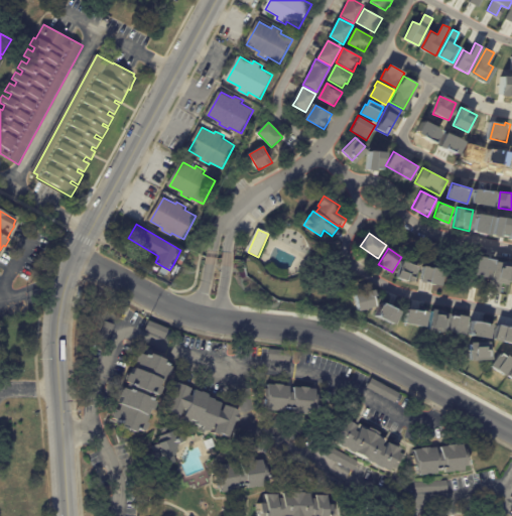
[(402,260),(417,265),(412,282),(396,277),(402,260)]
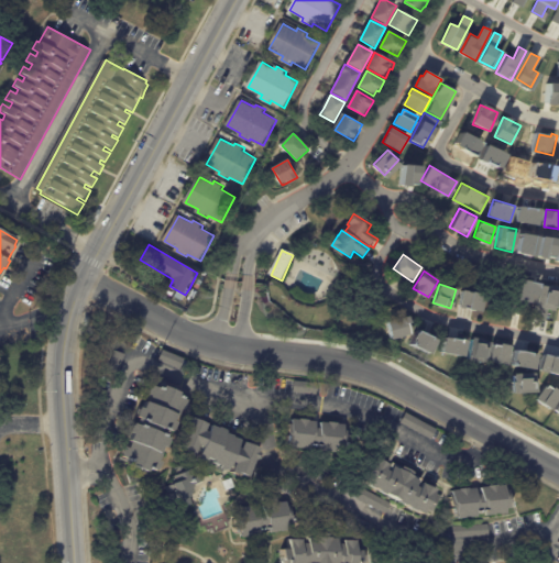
[(539,284),(558,287),(554,310),(546,309),(545,320),(533,318),(539,284)]
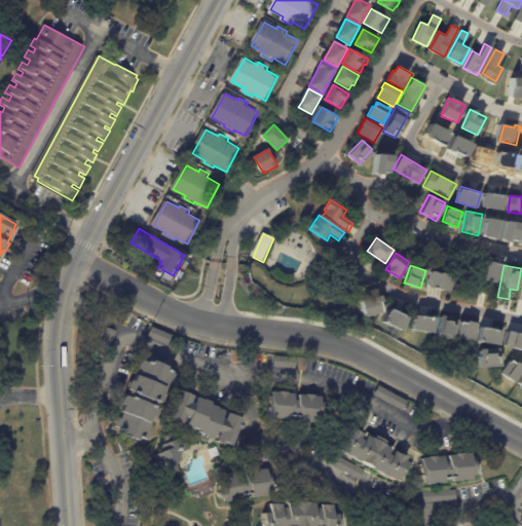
[(432,270),(452,274),(449,291),(427,287),(432,270)]
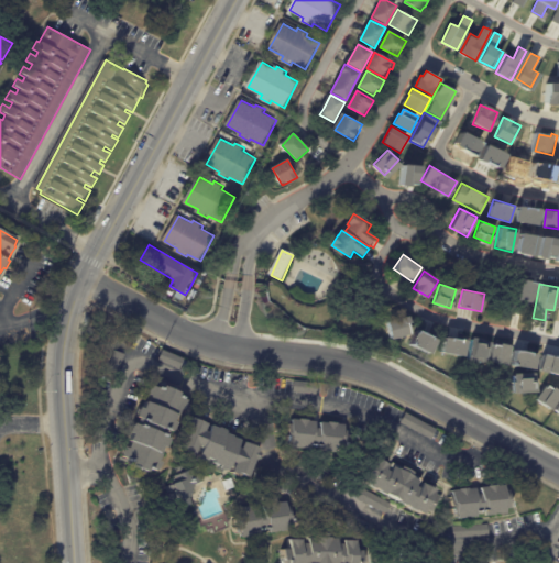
[(392,340),(387,320),(407,316),(410,335),(392,340)]
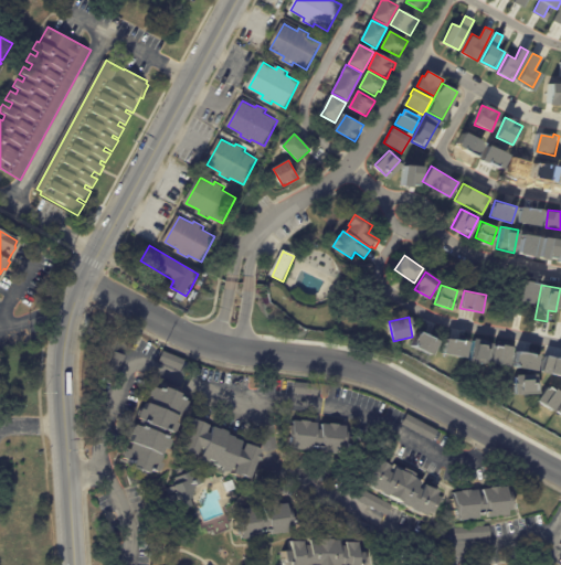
[(410,347),(416,332),(436,342),(429,356),(410,347)]
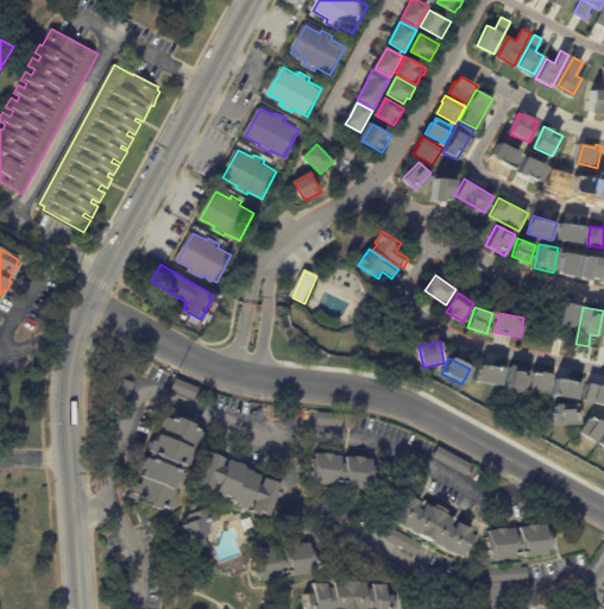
[(474,382),(478,364),(503,369),(499,387),(474,382)]
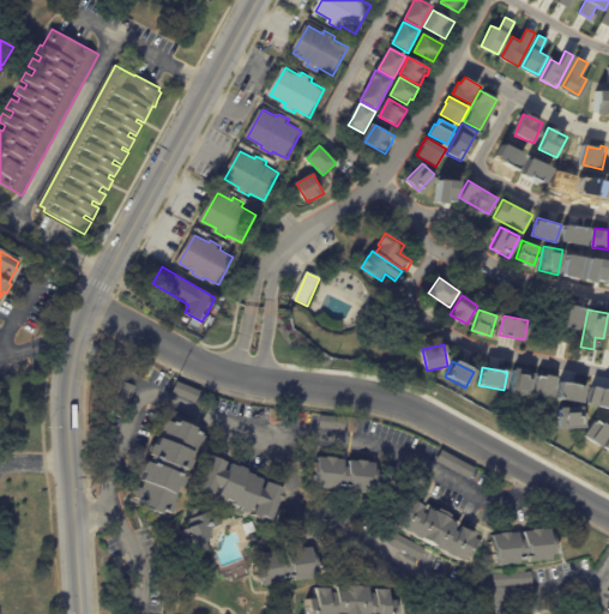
[(507,392),(512,369),(534,373),(529,396),(507,392)]
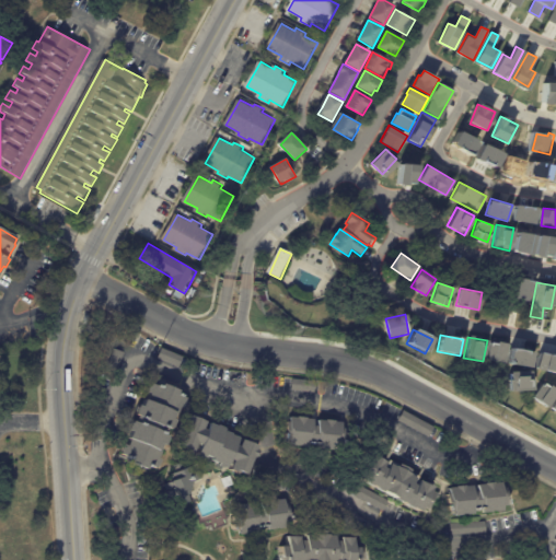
[(486,360),(490,341),(507,345),(504,363),(486,360)]
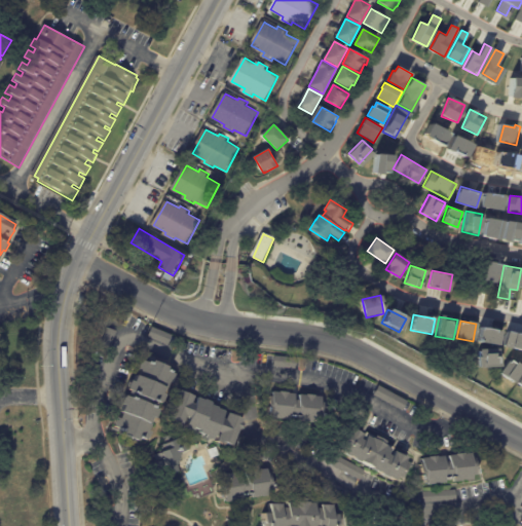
[(110,327),(119,330),(112,350),(101,346),(109,326),(110,327)]
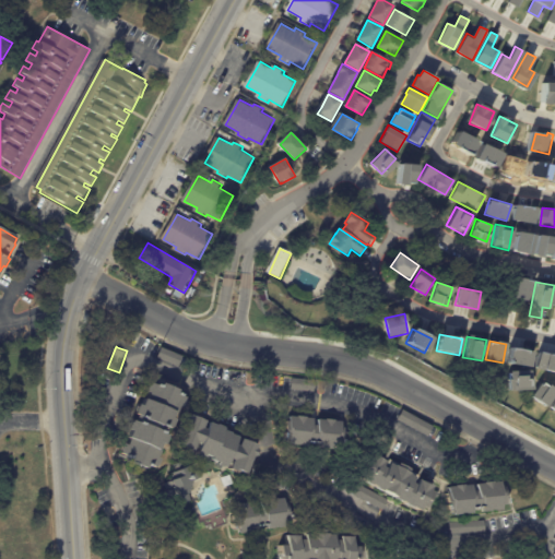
[(184,360),(181,366),(158,357),(163,346),(186,355),(184,360)]
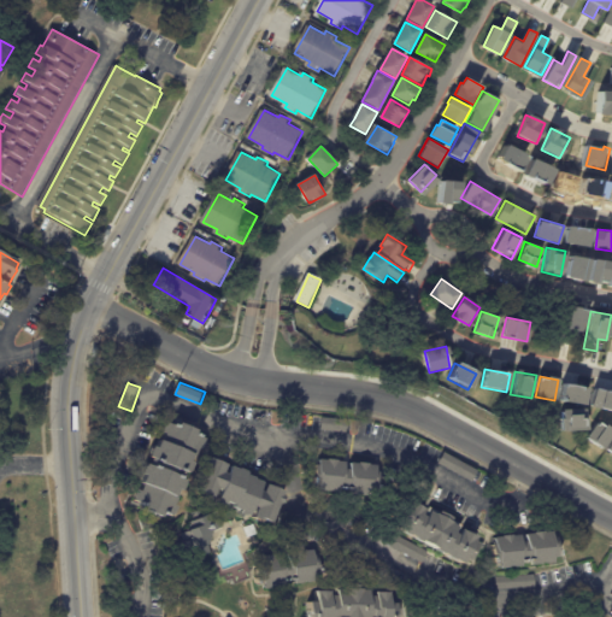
[(558,401),(562,383),(586,388),(582,405),(558,401)]
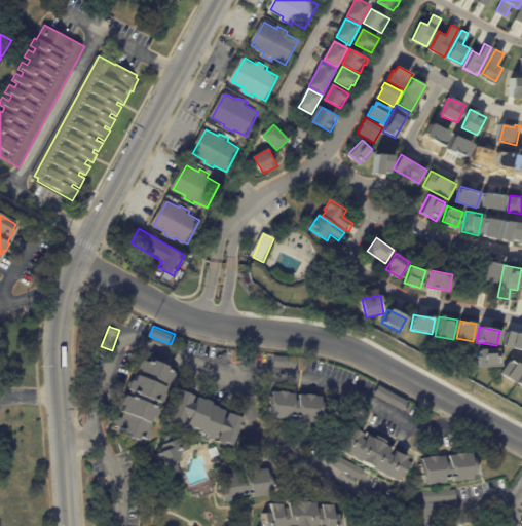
[(521,351),(502,347),(507,332),(521,336),(521,351)]
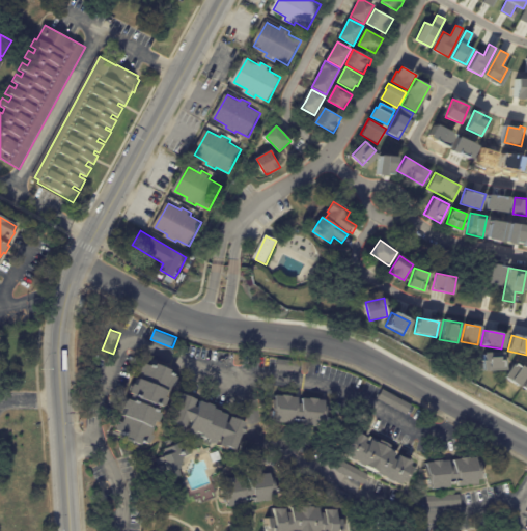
[(503,370),(480,371),(479,354),(502,353),(503,370)]
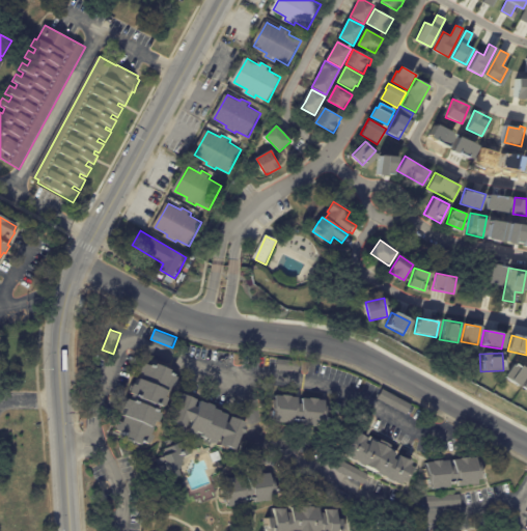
[(301,362),(300,371),(278,369),(279,358),(301,361),(301,362)]
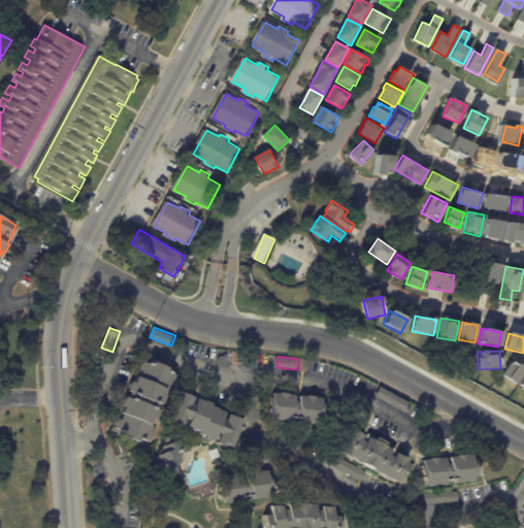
[(172,368),(174,368),(172,372),(178,375),(177,377),(178,378),(176,384),(172,382),(169,389),(166,387),(163,394),(166,395),(163,404),(160,403),(158,408),(160,408),(159,413),(160,413),(152,432),(155,433),(153,440),(152,439),(151,441),(144,439),(143,440),(141,439),(140,441),(119,433),(126,414),(122,413),(125,405),(123,404),(125,398),(126,398),(130,388),(129,388),(132,381),(135,382),(137,375),(138,376),(143,364),(144,364),(146,358),(172,368)]
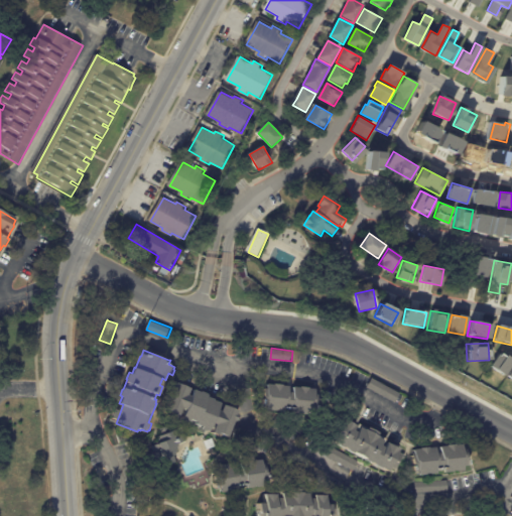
[(500,377),(487,367),(499,352),(511,362),(500,377)]
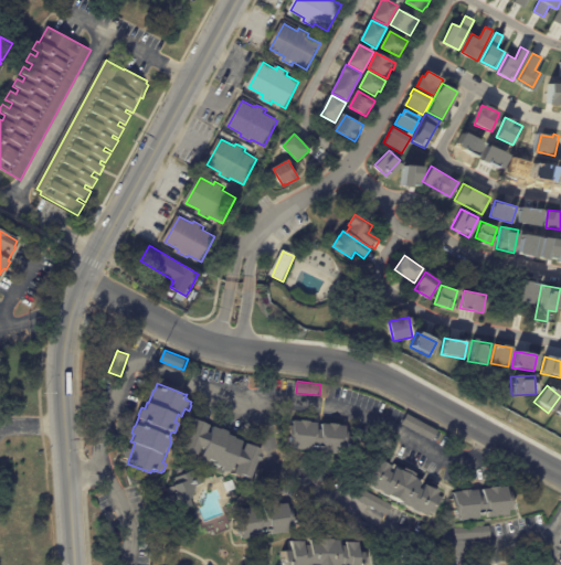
[(440,430),(434,440),(403,423),(409,413),(440,430)]
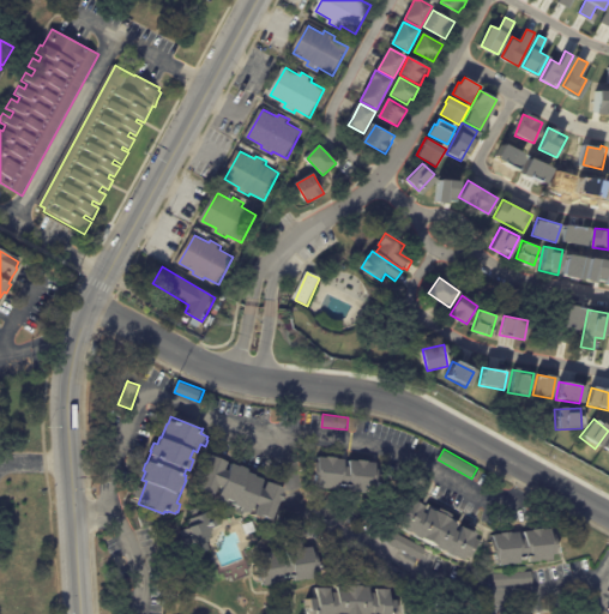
[(197,486),(205,467),(203,465),(206,457),(209,457),(210,453),(239,467),(240,464),(246,468),(246,469),(248,469),(247,473),(248,473),(248,471),(255,474),(255,475),(263,479),(259,487),(263,488),(266,481),(284,488),(282,492),(284,492),(281,500),(278,500),(271,518),(263,515),(261,518),(252,515),(257,504),(252,503),(248,513),(239,510),(240,507),(233,504),(234,500),(227,498),(225,501),(216,497),(221,486),(217,485),(213,494),(204,491),(205,489),(197,486)]
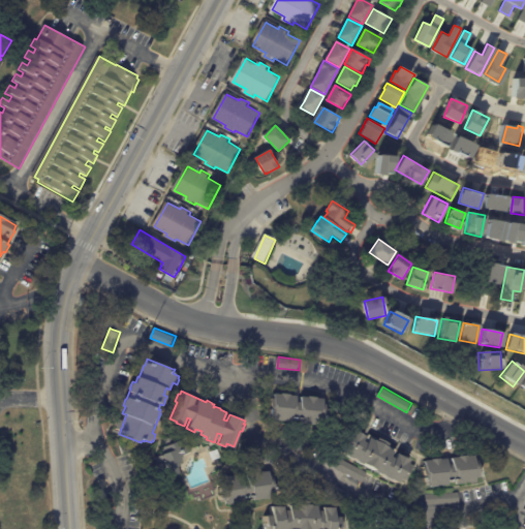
[(274,393),(281,394),(281,393),(290,394),(290,395),(297,396),(297,402),(300,402),(301,396),(308,397),(308,396),(317,397),(317,398),(325,399),(321,425),(301,422),(301,419),(291,419),(291,422),(274,419),(274,415),(270,415),(271,413),(268,413),(268,408),(270,408),(271,398),(274,399),(274,393)]
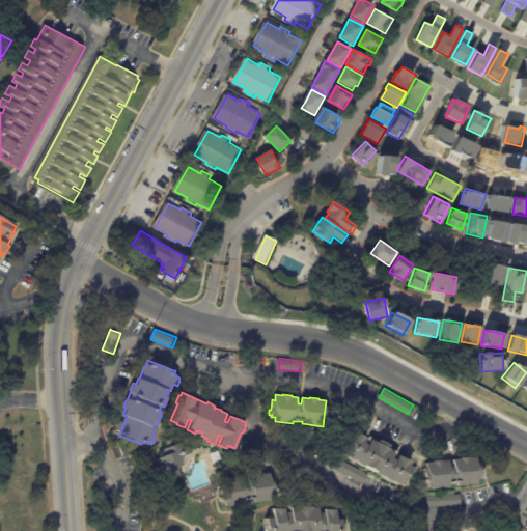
[(364,443),(366,443),(369,438),(375,441),(376,440),(378,441),(379,439),(389,444),(388,447),(390,448),(389,449),(394,452),(391,457),(394,459),(397,454),(403,456),(403,455),(412,460),(410,464),(419,469),(417,473),(415,472),(409,483),(406,481),(405,484),(398,480),(397,483),(390,479),(390,480),(385,478),(386,477),(381,474),(381,475),(375,472),(376,471),(363,465),(363,466),(357,463),(357,462),(354,459),(353,460),(348,457),(348,456),(335,450),(342,437),(348,440),(354,428),(367,436),(363,442),(364,443)]
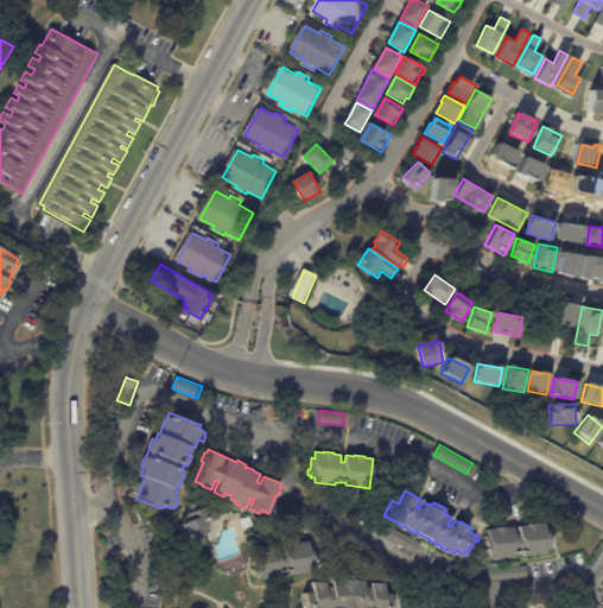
[(216,523),(215,523),(215,525),(213,526),(214,529),(211,530),(211,531),(209,532),(210,534),(209,536),(213,545),(192,552),(190,544),(184,546),(181,536),(183,536),(179,525),(195,519),(192,512),(216,504),(223,520),(216,523)]
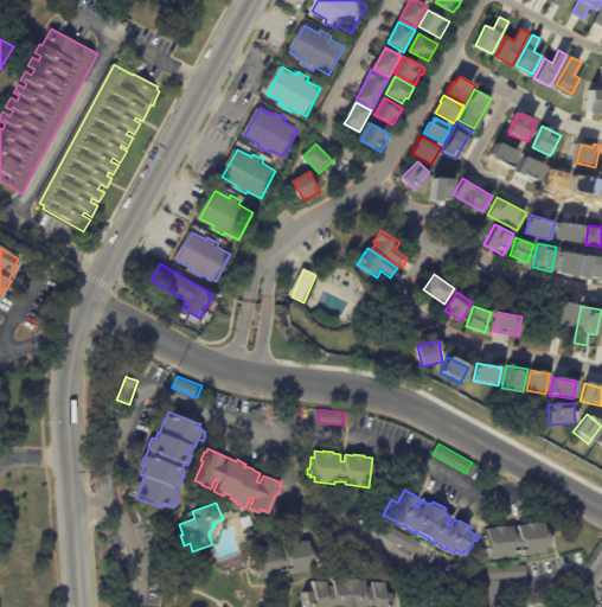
[(253,515),(256,525),(247,529),(244,518),(253,515)]
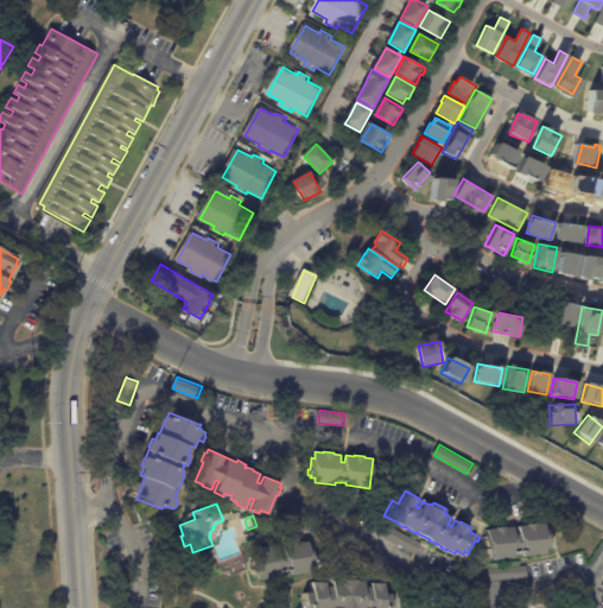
[(423,543),(424,543),(418,555),(374,530),(380,519),(423,543)]
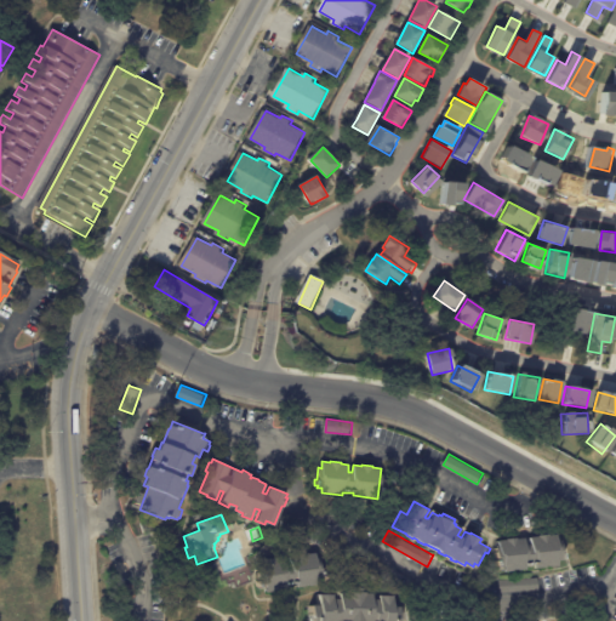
[(558,534),(558,540),(562,540),(563,551),(564,551),(564,557),(564,559),(558,559),(558,565),(551,565),(551,564),(545,565),(546,567),(537,568),(537,564),(526,565),(526,569),(519,569),(513,569),(514,570),(506,570),(506,565),(500,567),(500,564),(497,564),(497,559),(498,558),(498,557),(498,547),(501,547),(501,541),(508,540),(508,539),(526,537),(526,545),(532,545),(531,536),(540,536),(540,535),(549,534),(549,535),(558,534)]
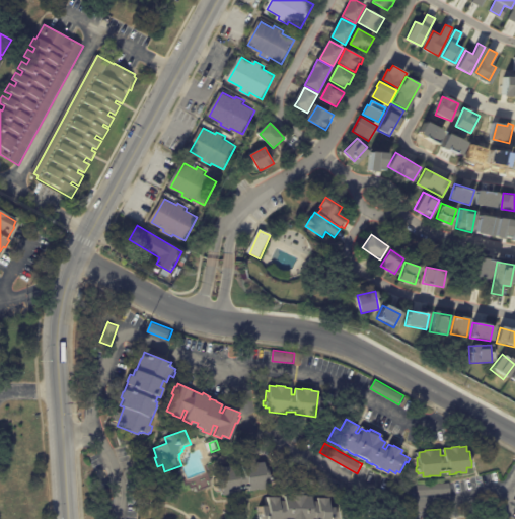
[(266,462),(266,466),(269,466),(270,476),(271,476),(272,480),(271,480),(271,483),(267,484),(267,489),(261,490),(261,489),(256,489),(256,490),(249,491),(248,488),(240,489),(241,493),(223,495),(223,491),(218,491),(218,489),(215,489),(215,485),(216,485),(215,474),(219,474),(218,469),(224,468),(224,467),(233,466),(233,467),(239,466),(239,471),(244,471),(243,465),(250,464),(250,463),(259,462),(260,463),(266,462)]
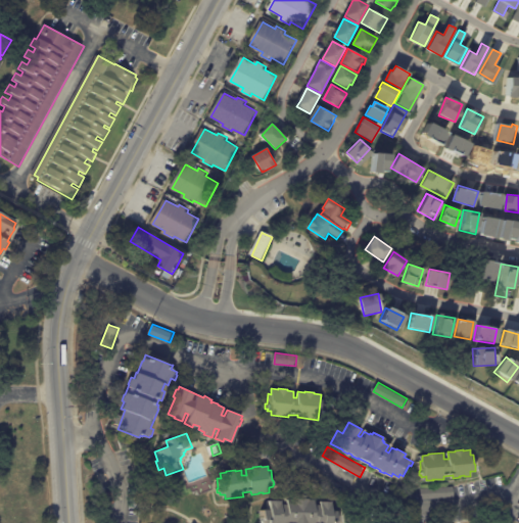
[(456,492),(457,496),(423,498),(423,488),(456,486),(456,492)]
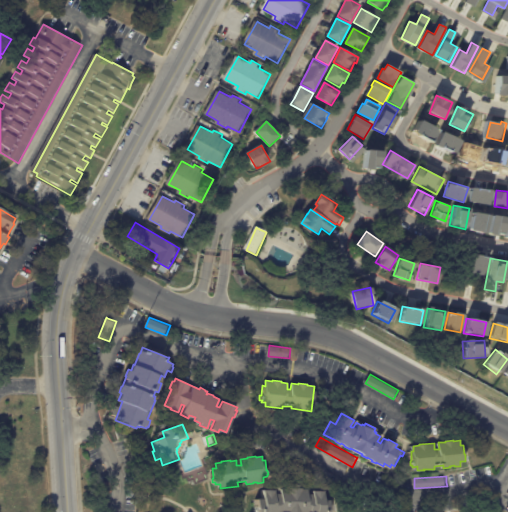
[(264,499),(265,489),(277,490),(277,493),(282,493),(282,488),(288,488),(288,487),(290,488),(290,484),(302,485),(301,488),(303,488),(309,489),(309,494),(314,494),(314,490),(326,491),(325,500),(331,500),(330,511),(258,511),(259,498),(264,499)]
